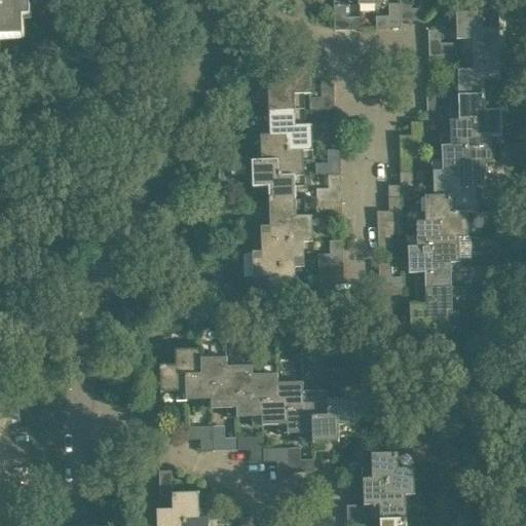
[(0,0),(0,39),(24,39),(23,0),(0,0)]
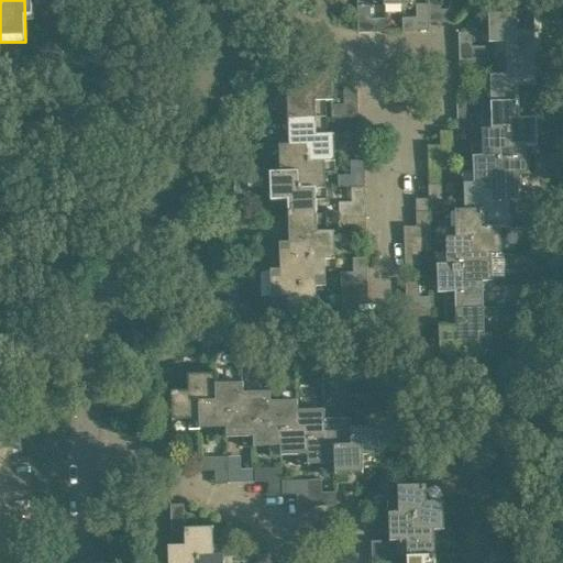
[(441,9),(441,23),(455,23),(454,9),(441,9)]
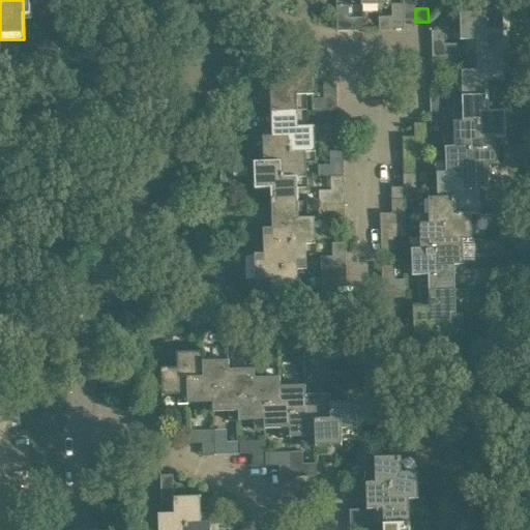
[(476,39),(476,55),(503,54),(502,8),(484,8),(484,12),(460,13),(461,40),(476,39)]
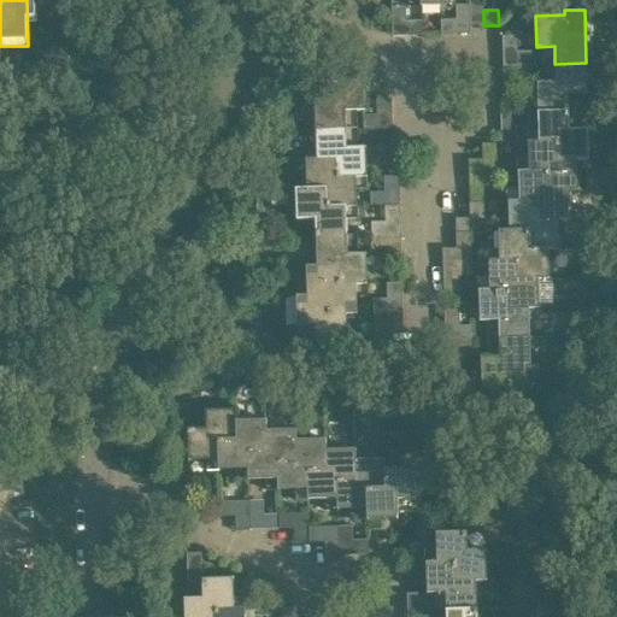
[(441,19),(441,34),(457,34),(456,19),(441,19)]
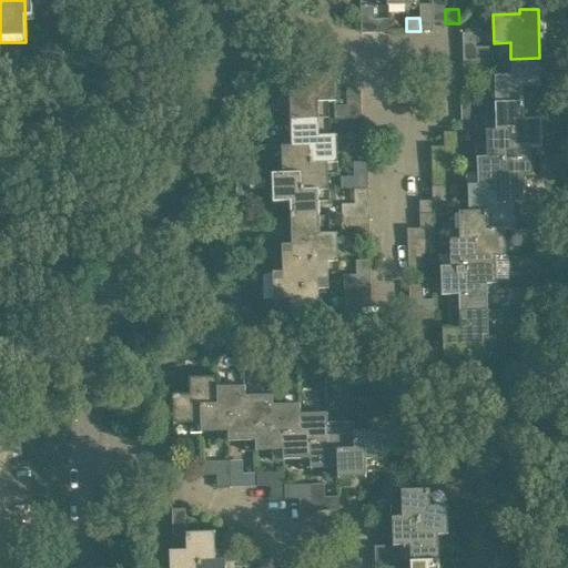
[(374,19),(374,33),(388,33),(388,19),(374,19)]
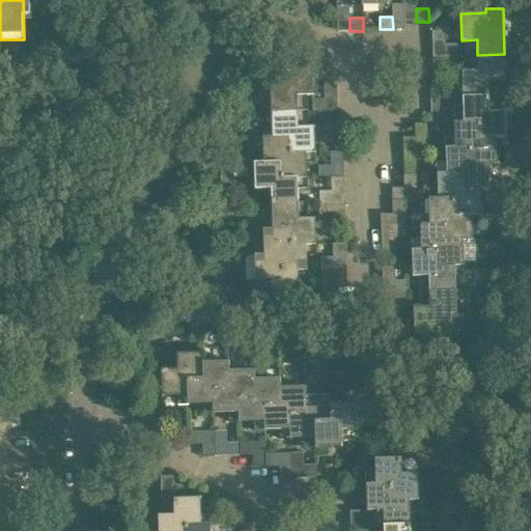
[(432,31),(432,45),(446,45),(445,31),(432,31)]
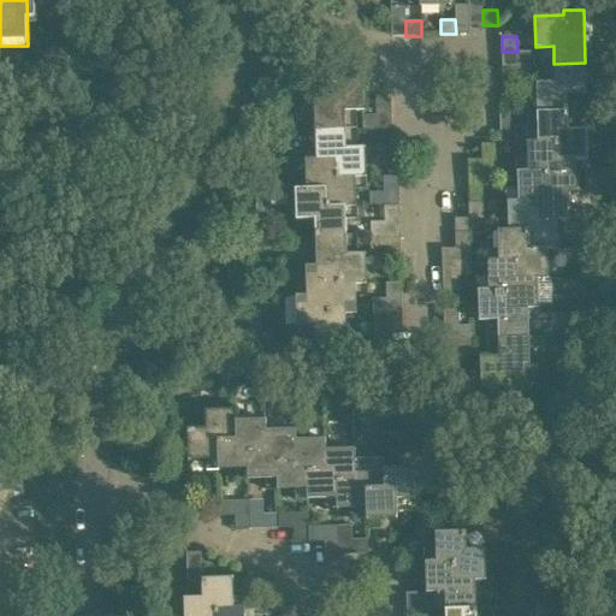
[(535,82),(537,112),(568,111),(567,94),(586,93),(585,63),(554,64),(555,82),(535,82)]
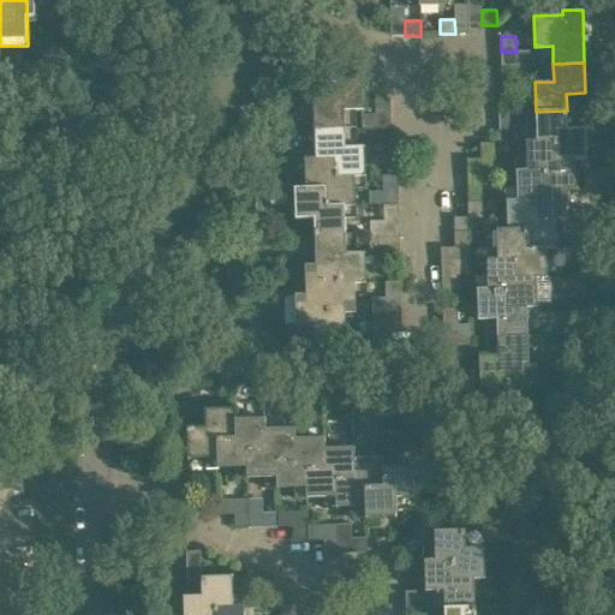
[(518,94),(518,78),(502,79),(502,95),(518,94)]
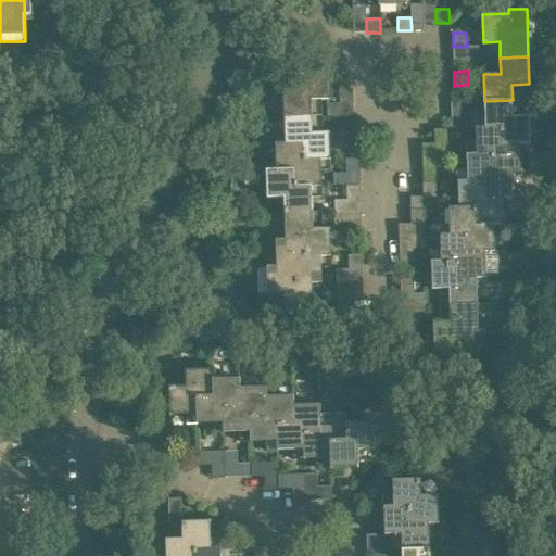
[(283,90),(285,117),(312,116),(312,101),(328,100),(328,73),(300,74),(301,90),(283,90)]
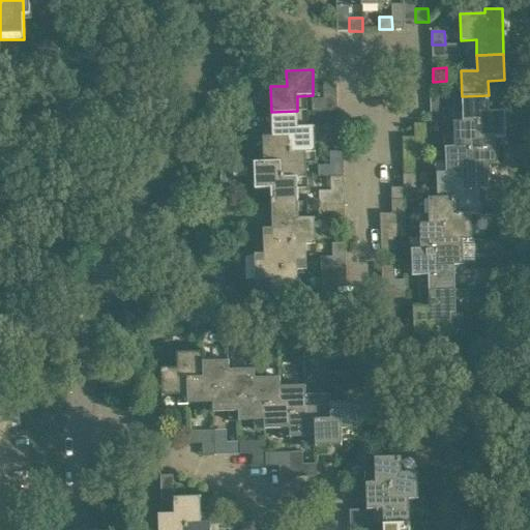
[(323,86),(324,99),(336,98),(336,85),(323,86)]
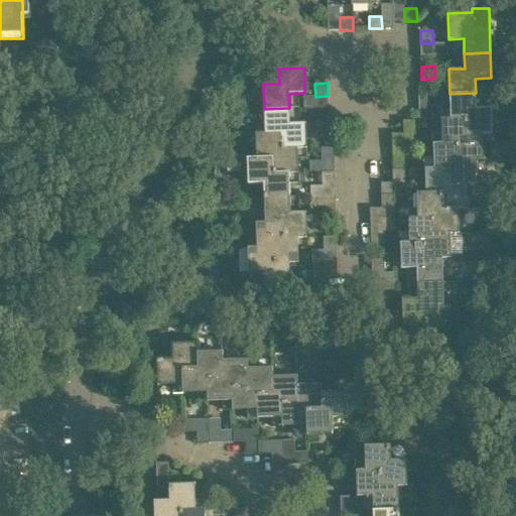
[(449,94),(450,118),(450,119),(466,118),(466,134),(484,133),(484,134),(492,134),(491,108),(476,108),(476,93),(449,94)]
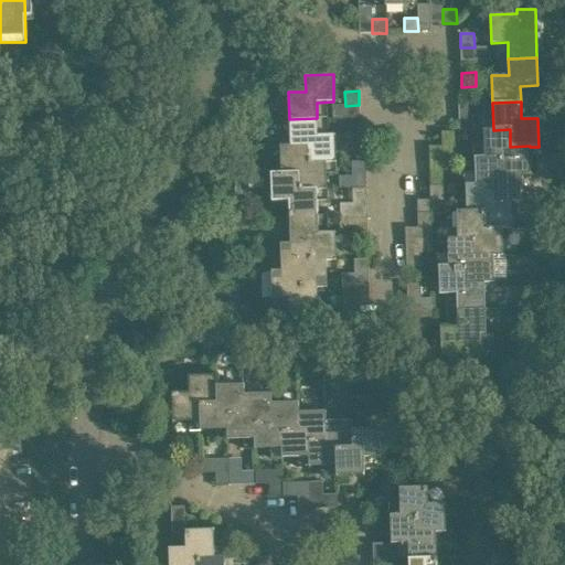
[(459,117),(459,130),(473,130),(472,117),(459,117)]
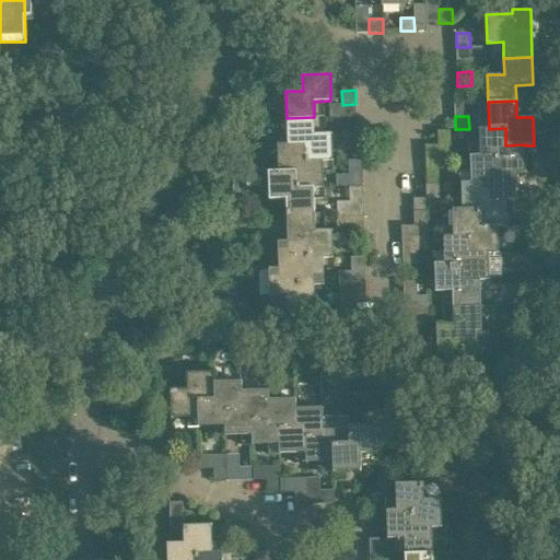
[(287,118),(287,144),(287,146),(304,144),(305,162),(323,161),(323,162),(333,162),(331,133),(315,135),(314,117),(287,118)]
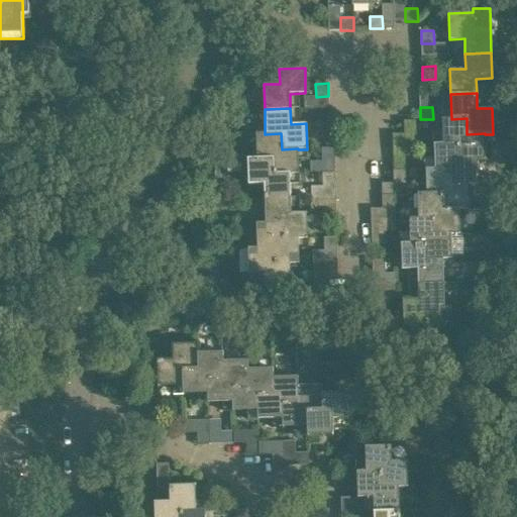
[(442,118),(443,143),(457,143),(458,159),(476,159),(485,159),(485,134),(485,133),(467,134),(467,118),(451,119),(451,118),(442,118)]
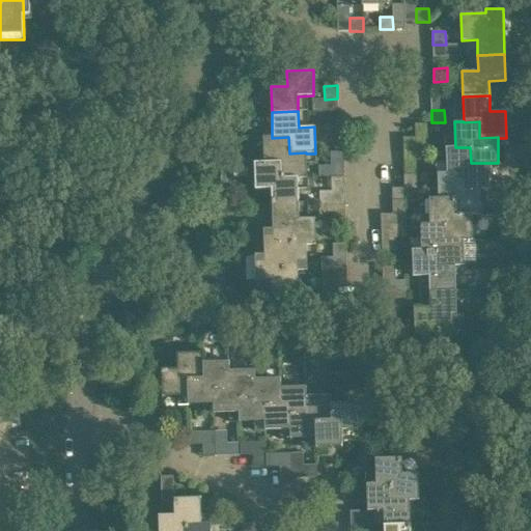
[(325,122),(326,136),(338,136),(338,122),(325,122)]
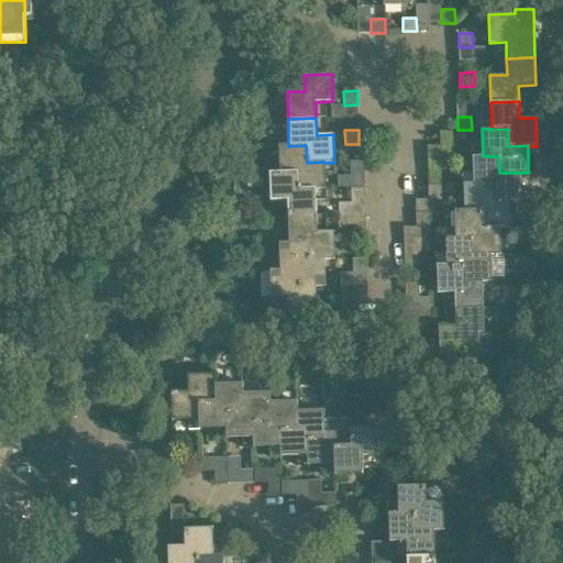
[(440,132),(440,145),(454,144),(453,131),(440,132)]
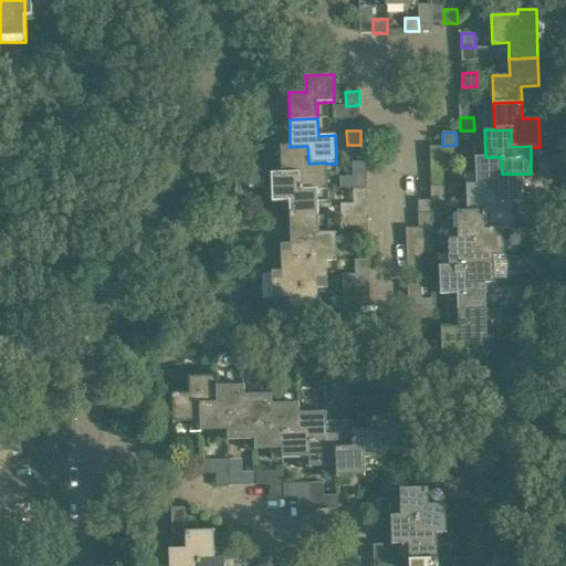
[(280,146),(281,174),(281,175),(297,174),(299,190),(317,190),(327,190),(326,164),(326,163),(308,164),(307,146),(290,147),(290,146),(280,146)]
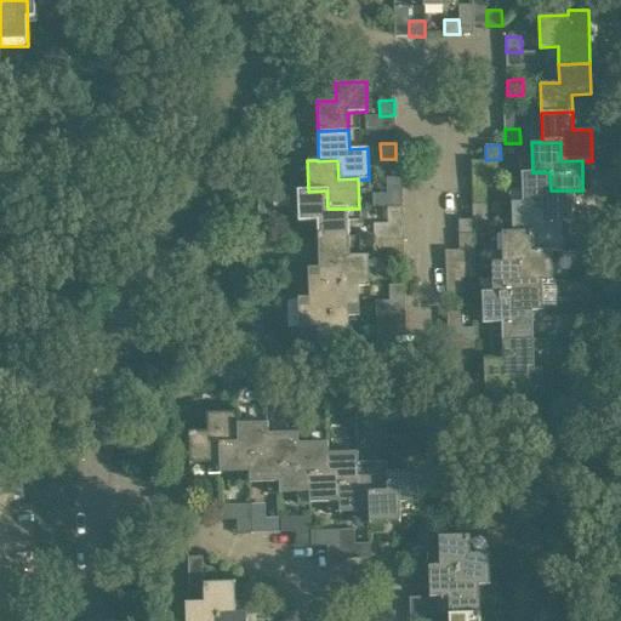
[(522,172),(523,201),(523,203),(539,201),(540,221),(562,220),(562,221),(573,221),(571,191),(551,191),(550,172),(533,172),(522,172)]
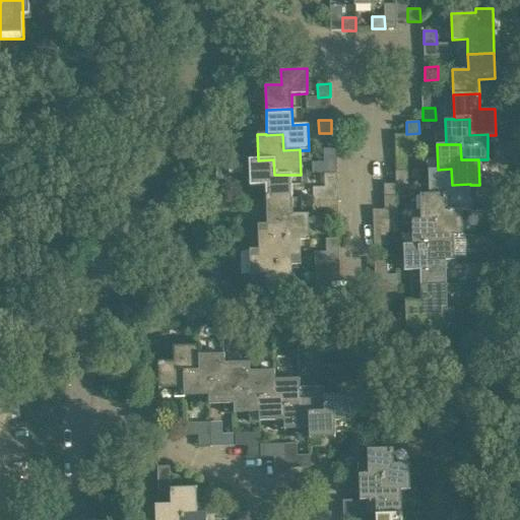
[(323,149),(324,161),(336,160),(336,148),(323,149)]
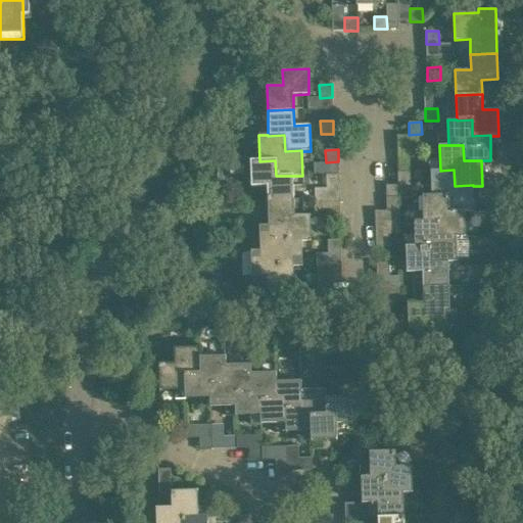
[(397,159),(397,173),(411,172),(410,158),(397,159)]
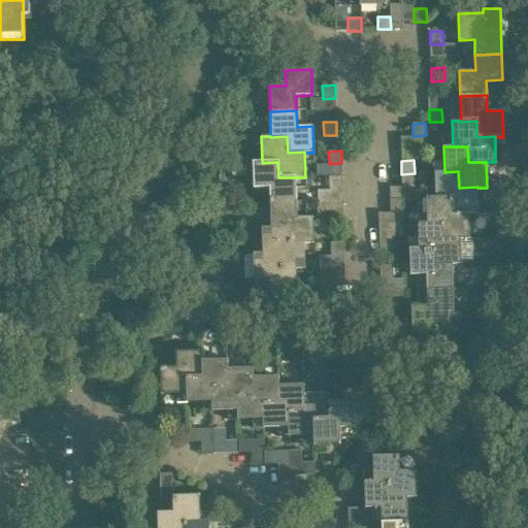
[(270,189),(270,203),(297,202),(296,177),(278,177),(277,162),(262,163),(262,162),(253,162),(254,189),(270,189)]
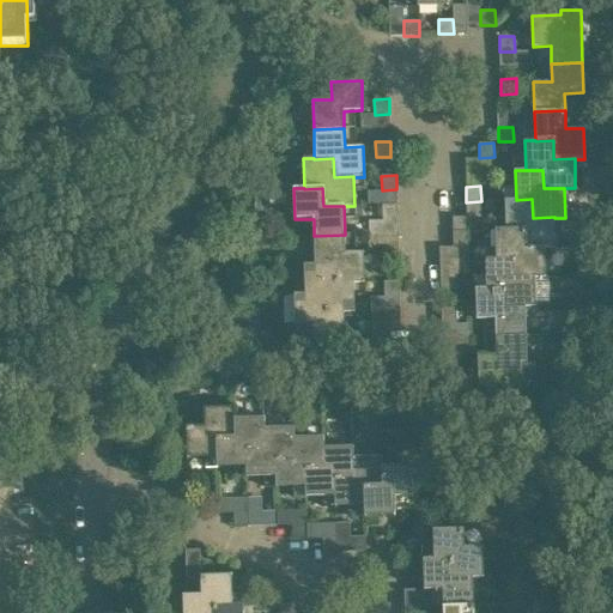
[(505,199),(505,229),(505,230),(523,229),(525,248),(545,247),(545,248),(556,248),(554,218),(554,217),(533,218),(532,199),(516,200),(516,199),(505,199)]
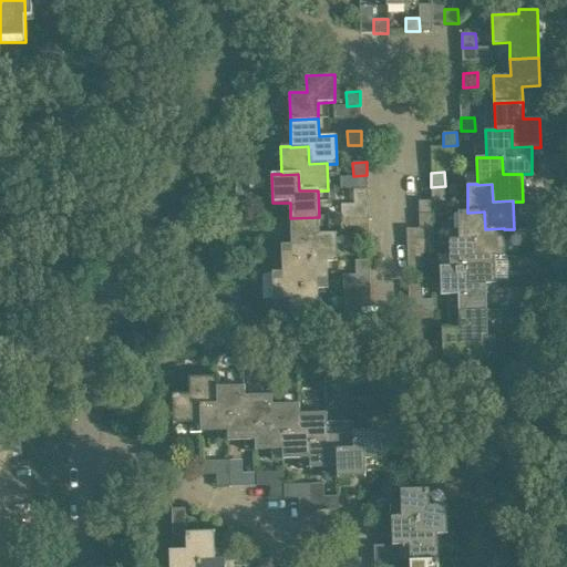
[(445,186),(431,187),(432,200),(445,200),(445,186)]
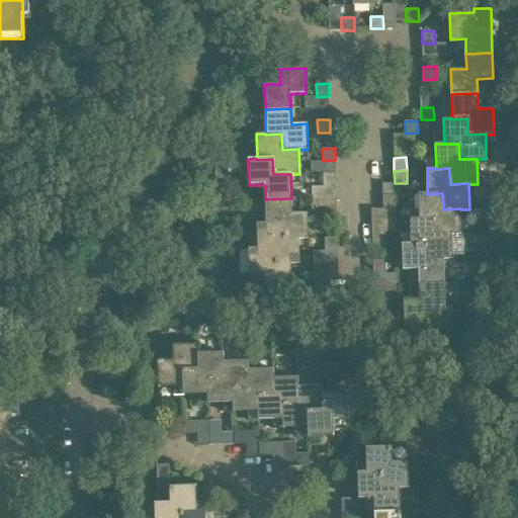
[(323,173),(323,186),(336,186),(336,173),(323,173)]
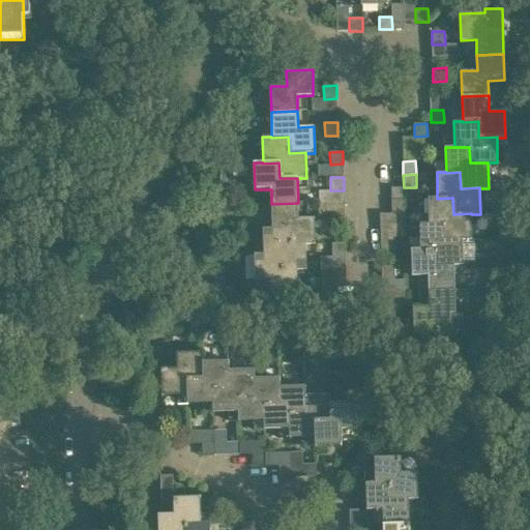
[(428,198),(429,224),(444,224),(445,240),(463,239),(463,240),(472,239),(471,214),(471,213),(453,214),(452,198),(437,199),(437,198),(428,198)]
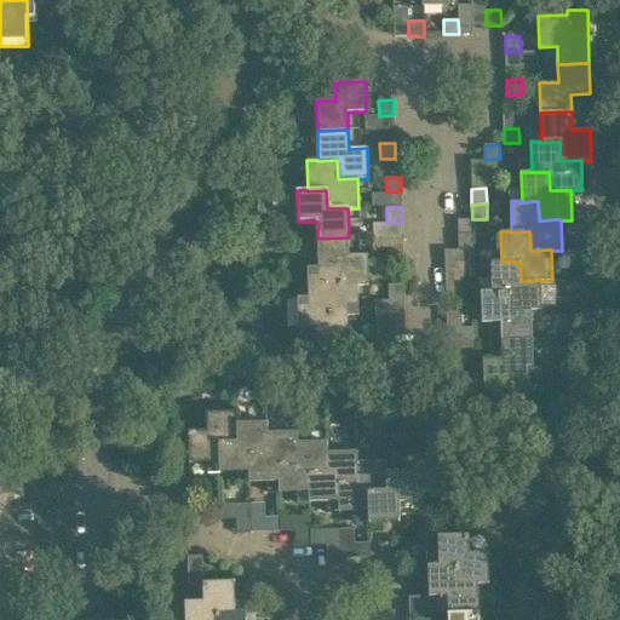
[(458,234),(459,250),(474,250),(474,234),(458,234)]
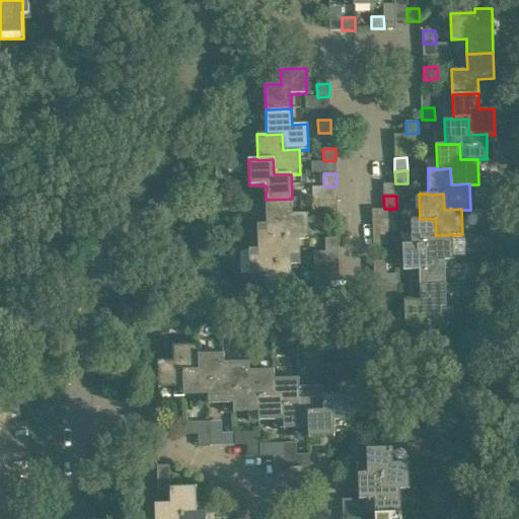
[(266,200),(266,224),(282,224),(282,239),(300,238),(300,240),(309,240),(308,214),(292,214),(292,199),(266,200)]
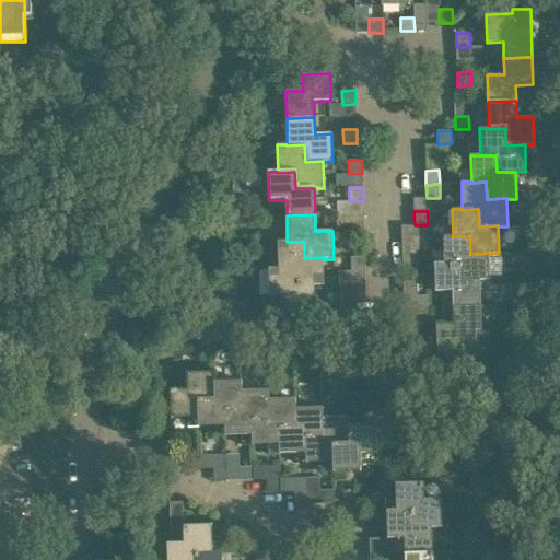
[(364,241),(364,226),(350,226),(350,241),(364,241)]
